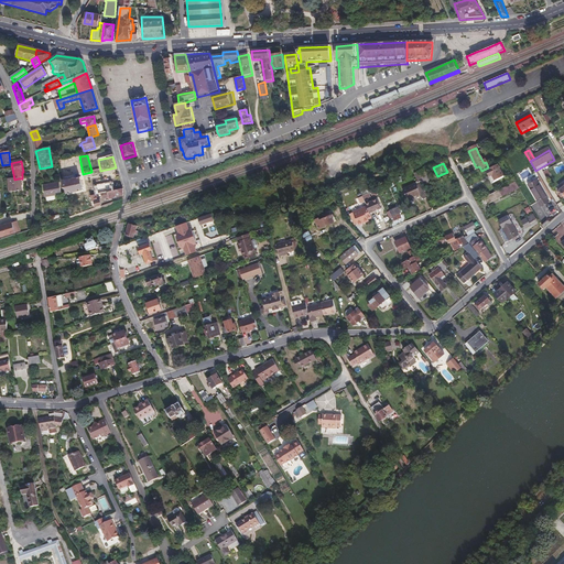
[(486,173),(491,185),(503,179),(498,166),(488,171),(489,172),(486,173)]
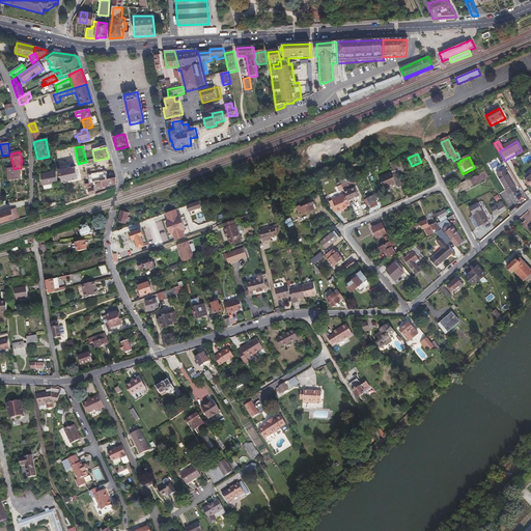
[(404,174),(399,161),(393,164),(396,172),(398,176),(404,174)]
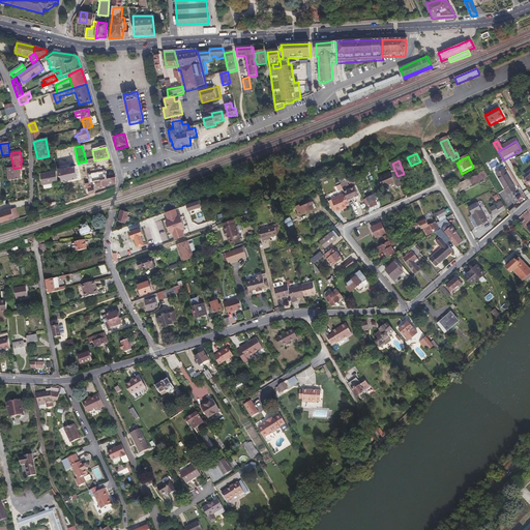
[(75,167),(58,171),(59,177),(61,177),(62,182),(78,179),(75,167)]
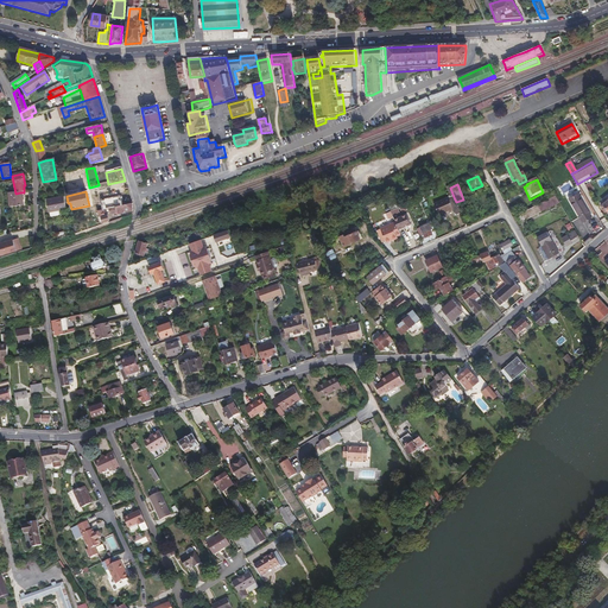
[(16,194),(7,194),(8,208),(23,207),(20,192),(16,194)]
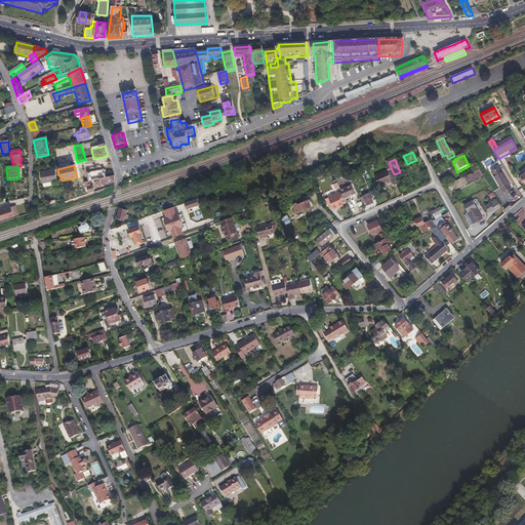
[(468,182),(483,175),(481,169),(465,174),(468,182)]
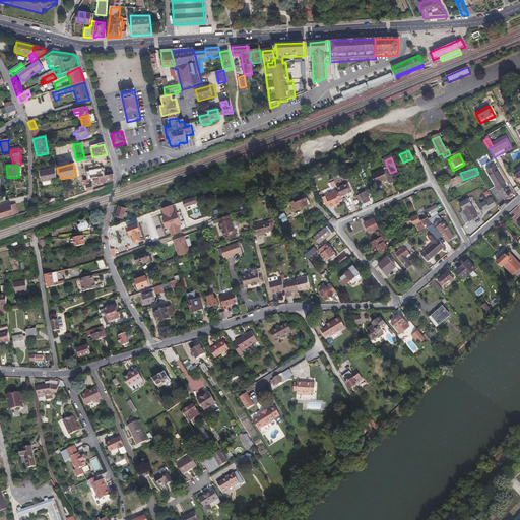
[(41,183),(42,182),(50,181),(56,179),(54,169),(39,172),(41,183)]
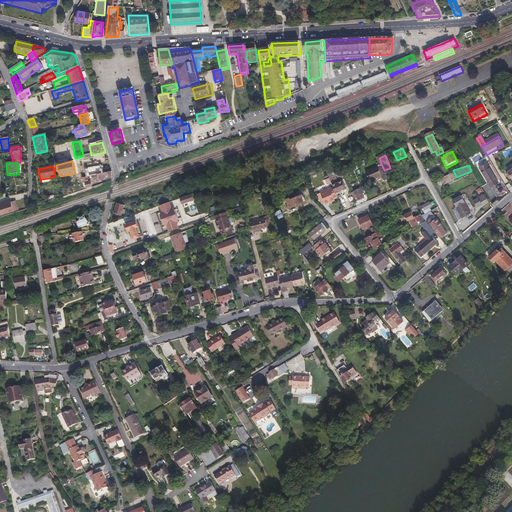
[(384,170),(382,166),(365,173),(369,183),(381,178),(383,184),(389,181),(384,170)]
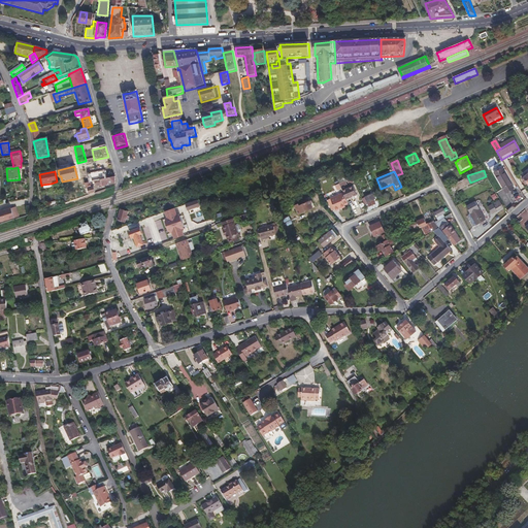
[(504,172),(497,176),(508,197),(516,192),(504,172)]
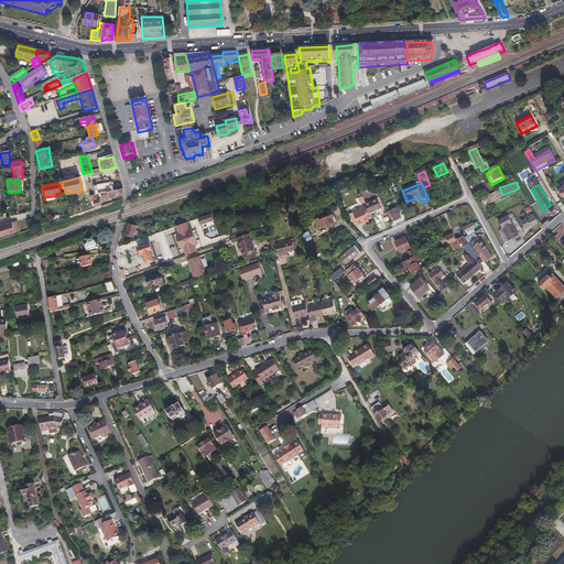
[(122,190),(99,195),(99,196),(100,196),(101,201),(114,198),(114,199),(122,197),(122,195),(122,191),(122,190)]
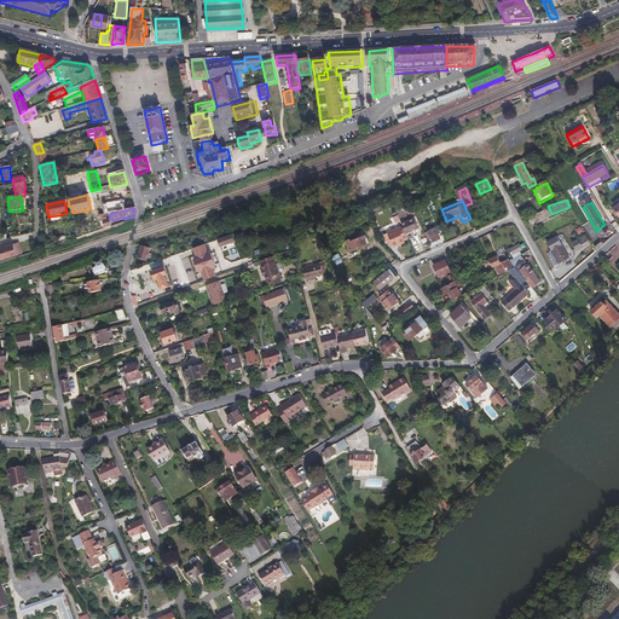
[(547,212),(531,220),(534,227),(550,219),(547,212)]
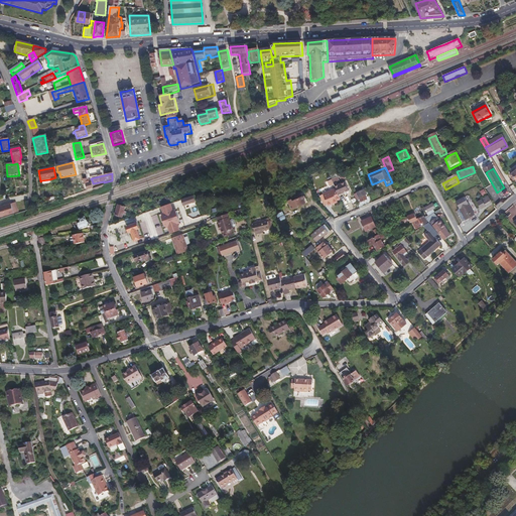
[(345,184),(338,187),(341,195),(348,191),(345,184)]
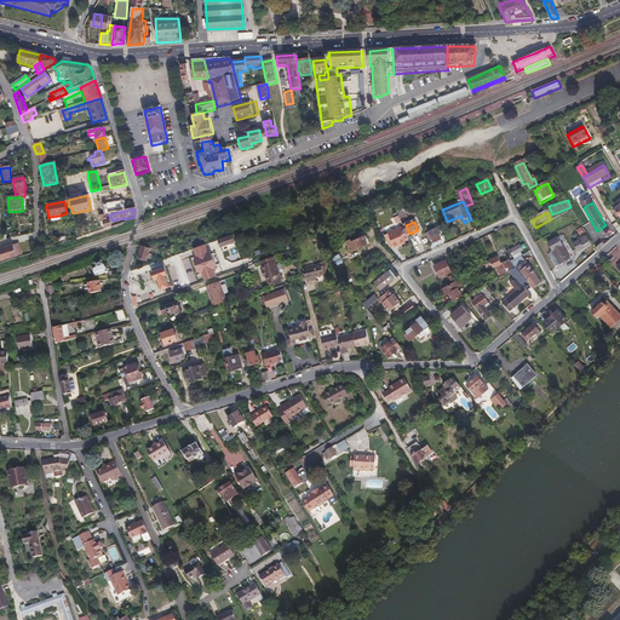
[(408,242),(403,230),(389,236),(394,248),(395,251),(403,247),(402,245),(405,244),(408,242)]
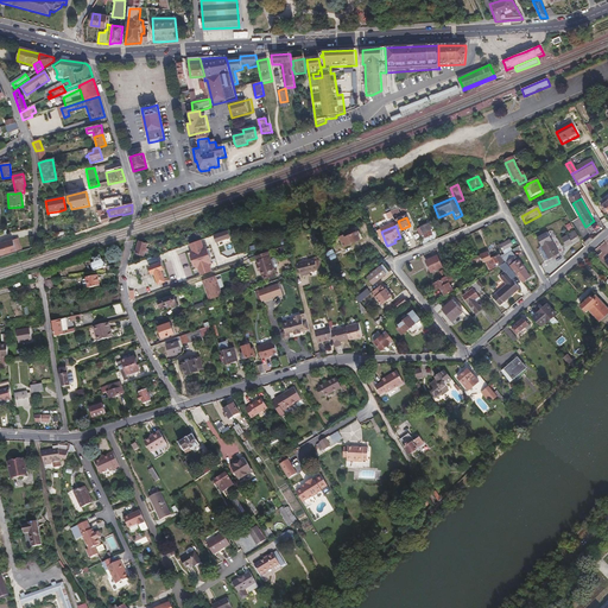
[(430,226),(417,232),(422,242),(434,238),(431,233),(432,232),(430,226)]
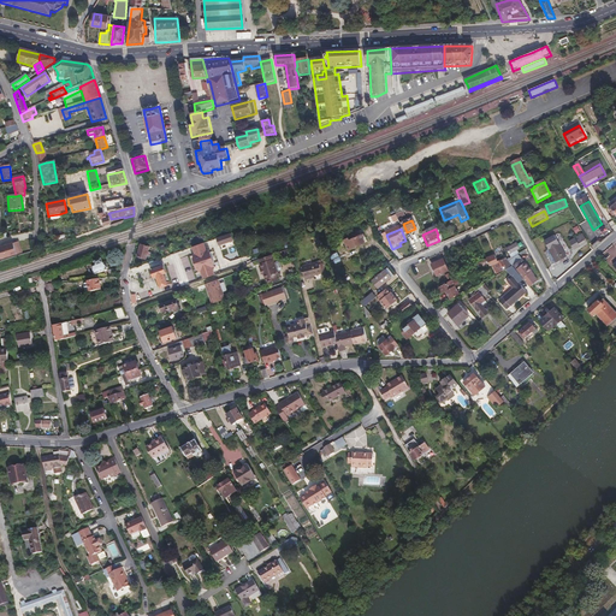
[(550,249),(557,262),(567,258),(555,235),(545,240),(550,249)]
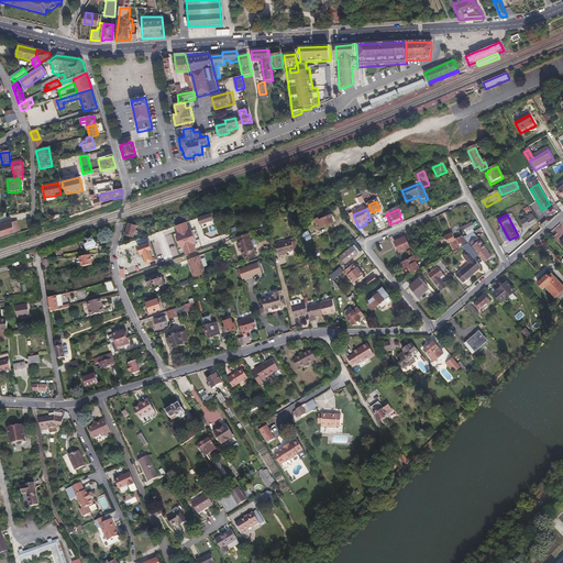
[(213,221),(211,216),(198,220),(200,227),(213,221)]
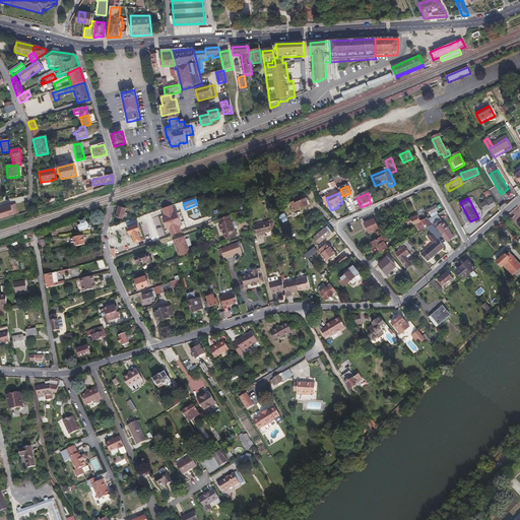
[(485,203),(490,210),(496,206),(492,200),(485,203)]
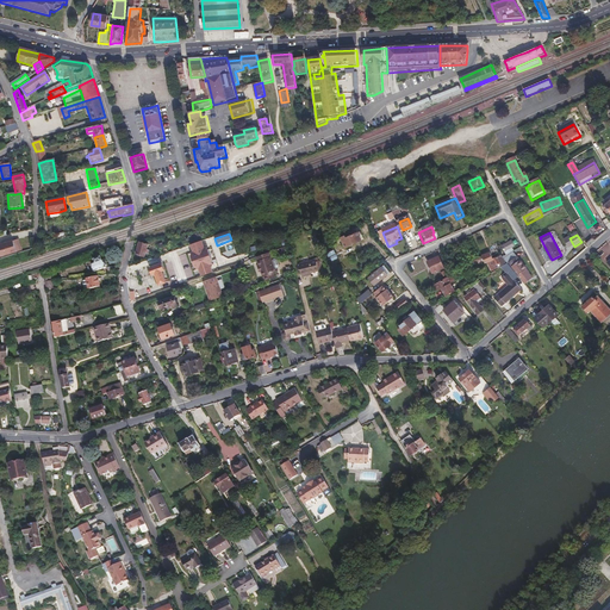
[(346,238),(341,241),(346,251),(361,244),(358,236),(347,241),(346,238)]
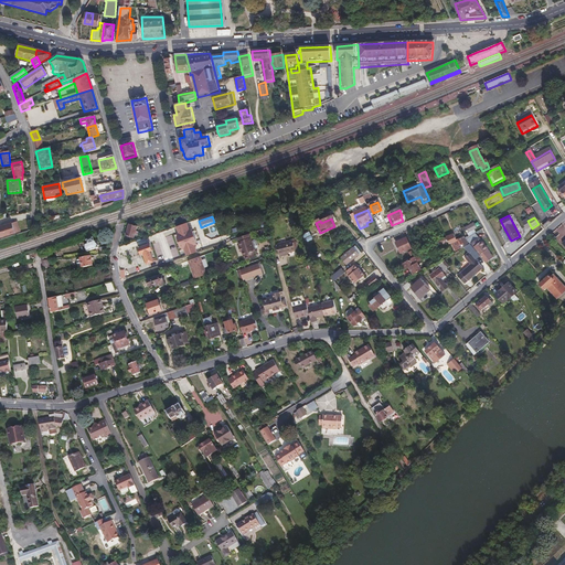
[(16,235),(14,232),(12,225),(0,228),(0,237),(1,241),(16,235)]
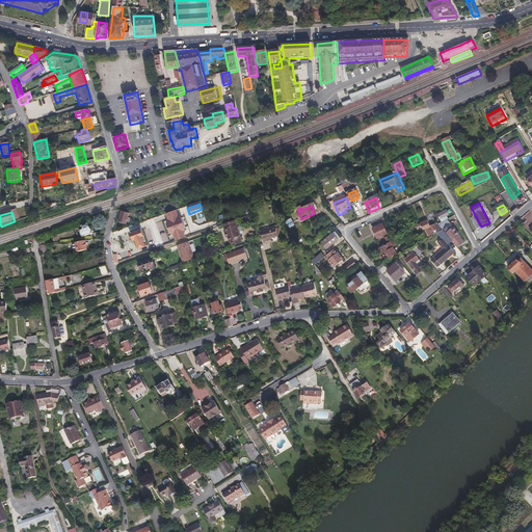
[(176,212),(166,215),(168,221),(166,222),(167,224),(166,224),(170,235),(171,235),(171,237),(174,236),(176,242),(186,239),(183,233),(186,232),(185,230),(186,229),(182,219),(181,219),(181,217),(178,218),(176,212)]
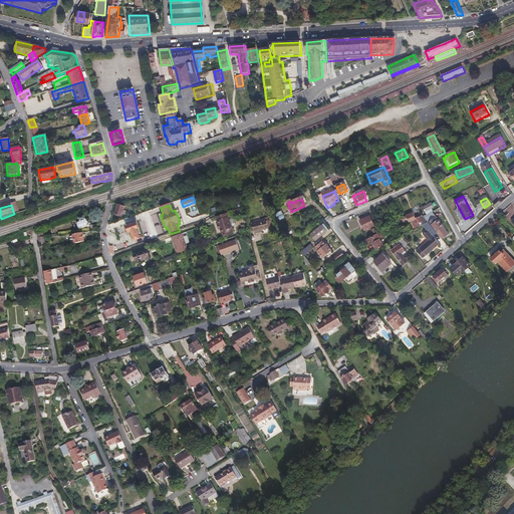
[(125,208),(117,206),(114,216),(122,218),(123,215),(125,216),(126,213),(123,212),(125,208)]
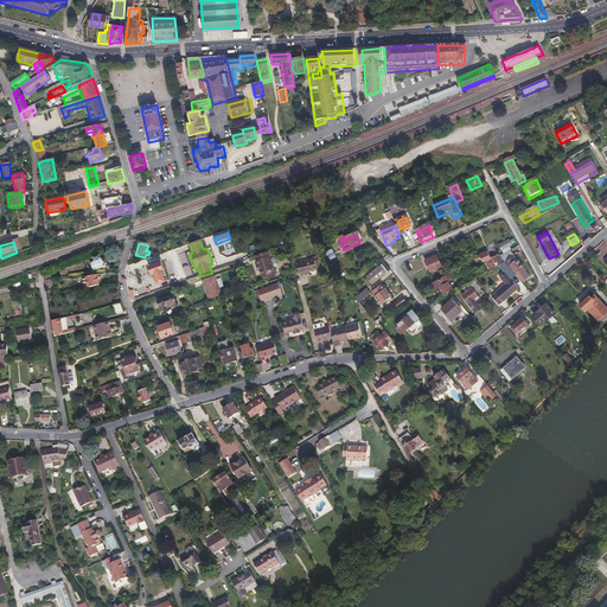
[(508,243),(499,248),(502,254),(511,248),(508,243)]
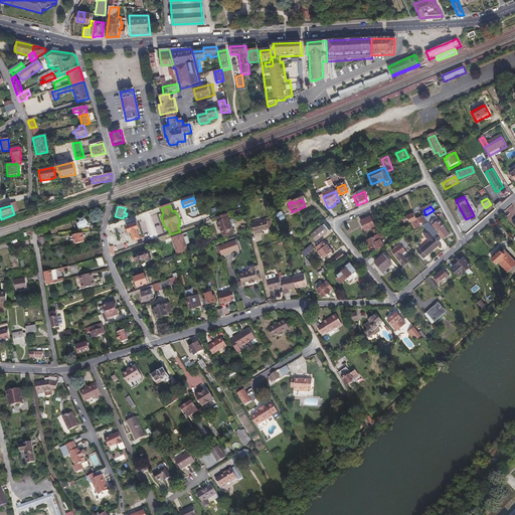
[(466,219),(460,208),(457,209),(463,220),(466,219)]
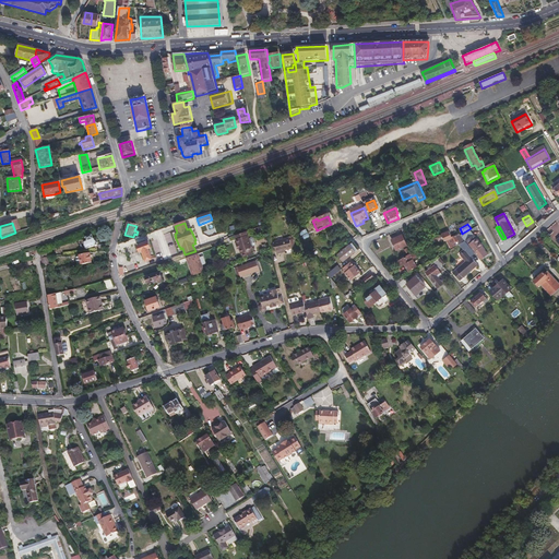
[(538,229),(536,226),(516,242),(520,246),(538,229)]
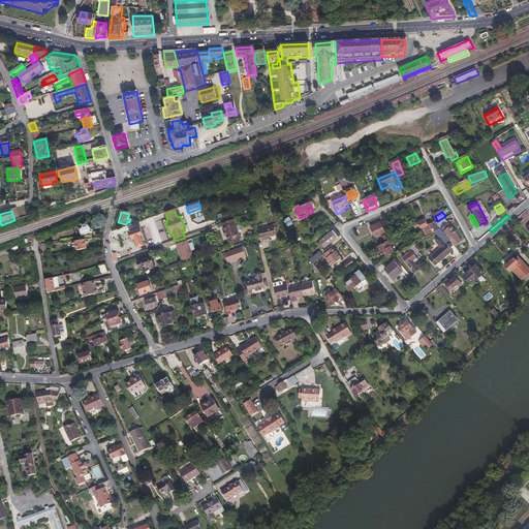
[(290,215),(281,218),(283,225),(292,222),(290,215)]
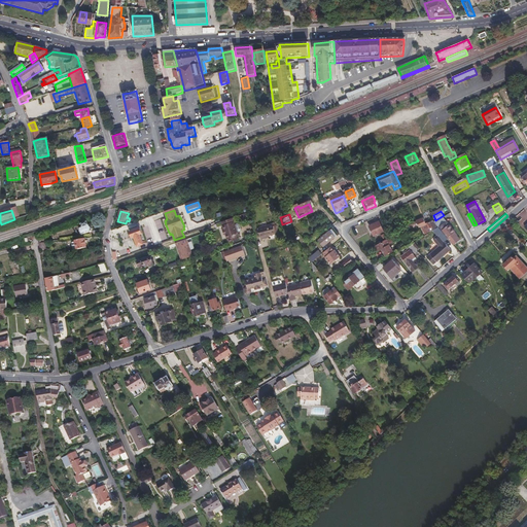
[(419,229),(421,229),(425,226),(422,220),(416,223),(419,229)]
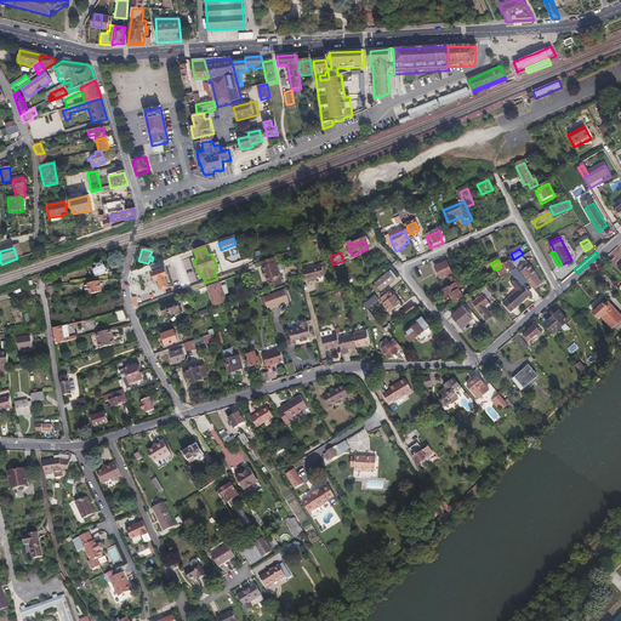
[(265,273),(266,279),(268,285),(269,284),(272,285),(273,289),(279,286),(277,281),(279,280),(277,273),(275,269),(272,261),(262,265),(265,273)]
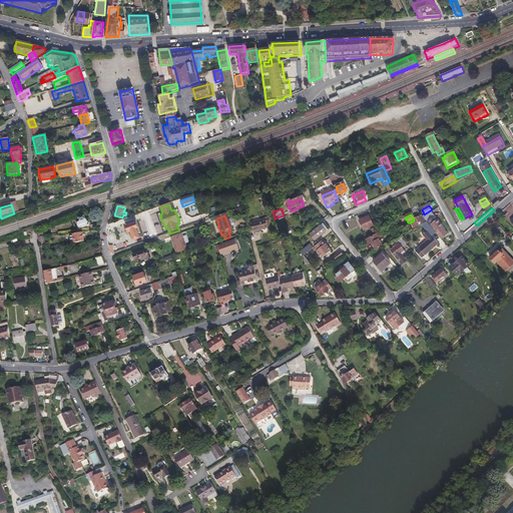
[(89,226),(87,221),(86,222),(85,218),(80,220),(81,224),(77,225),(79,231),(89,227),(89,226)]
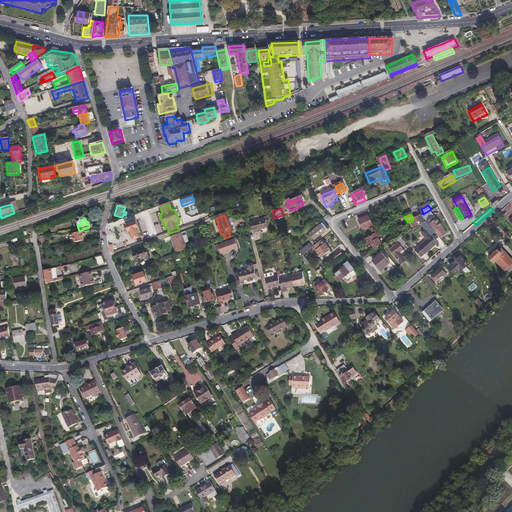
[(409,222),(412,228),(415,227),(414,225),(419,223),(417,218),(413,220),(409,222)]
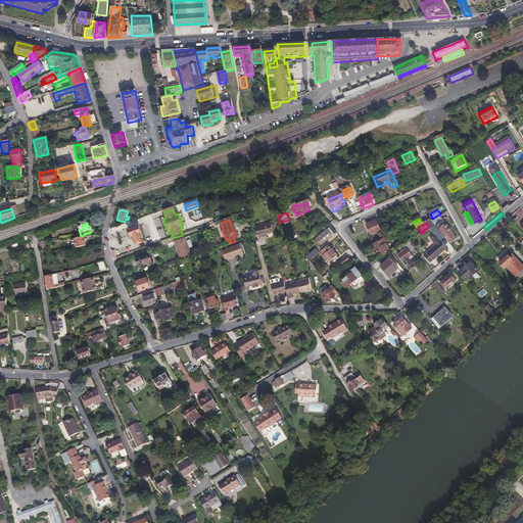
[(443,223),(438,226),(445,237),(444,237),(450,245),(455,242),(452,238),(454,236),(443,223)]
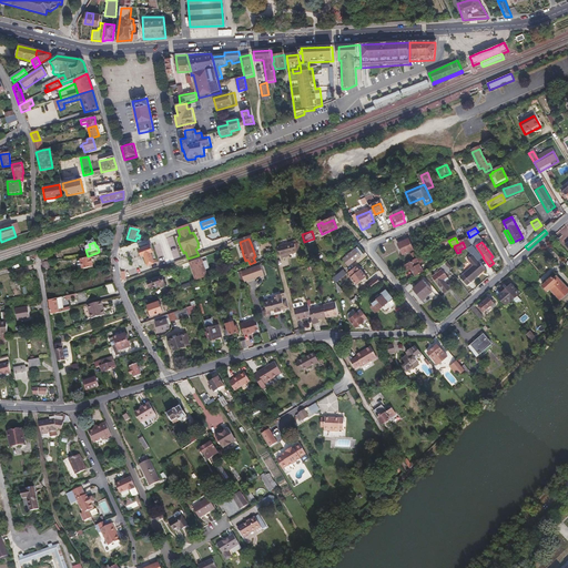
[(408,243),(398,247),(403,257),(413,253),(408,243)]
